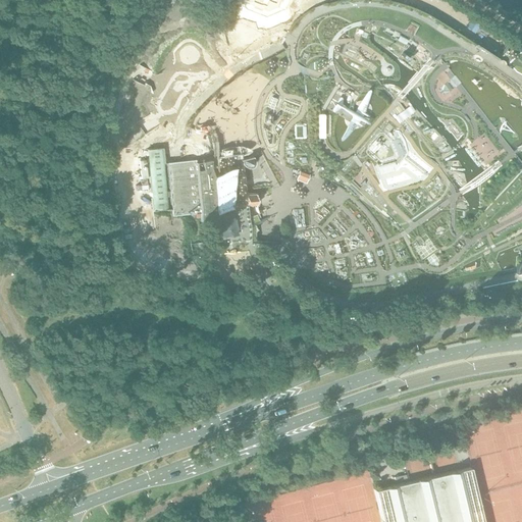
[(246,0),(251,10),(268,17),(286,10),(290,0),(246,0)]
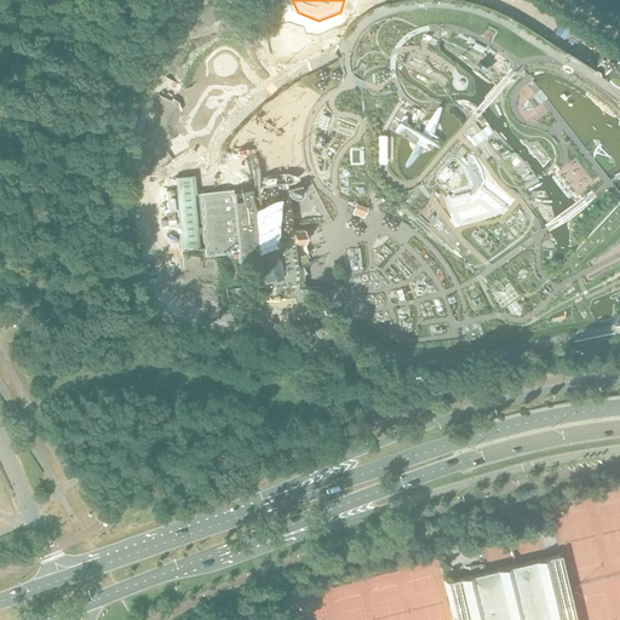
[(292,10),(283,11),(285,23),(294,22),(292,10)]
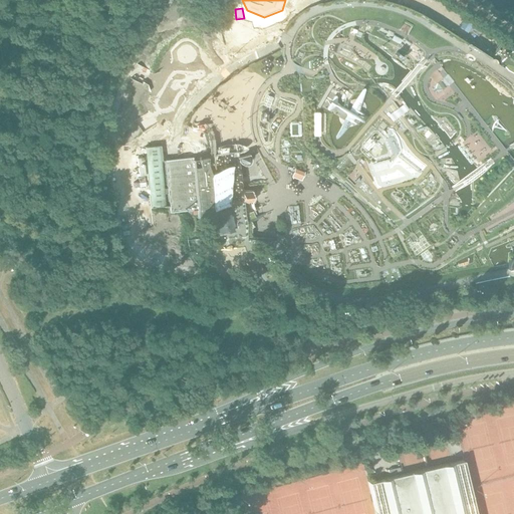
[(513,47),(503,40),(490,58),(490,59),(506,70),(509,72),(513,74),(513,47)]
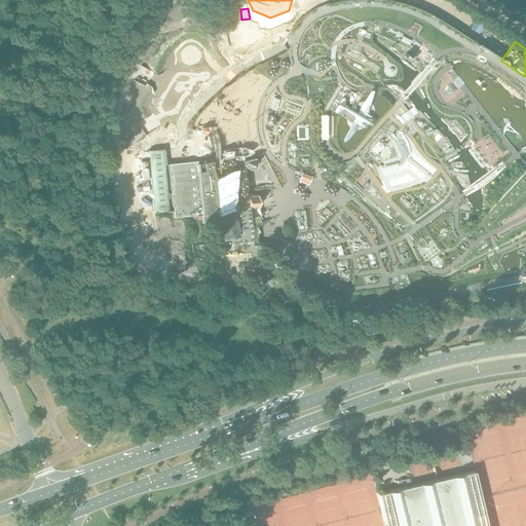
[(398,115),(395,117),(402,125),(419,112),(412,104),(410,105),(412,107),(399,117),(398,115)]
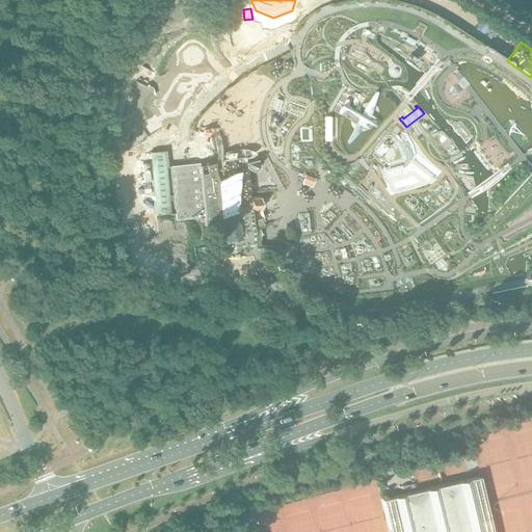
[(406,162),(403,166),(402,163),(389,167),(390,169),(386,170),(389,179),(403,175),(411,163),(433,180),(434,179),(435,181),(437,179),(435,178),(436,177),(415,160),(416,157),(415,152),(414,148),(413,143),(406,134),(403,133),(398,135),(402,143),(398,144),(403,157),(404,156),(406,162)]
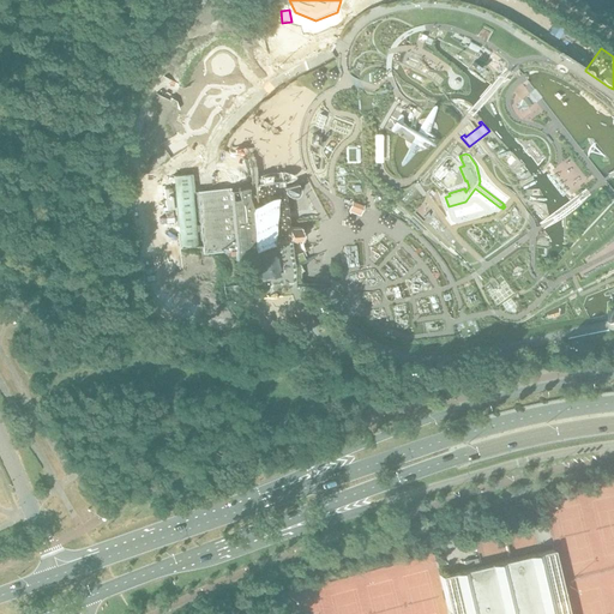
[(190,174),(174,176),(181,248),(198,247),(197,233),(200,233),(202,246),(203,256),(235,251),(240,292),(301,284),(298,264),(305,262),(301,253),(292,257),(290,242),(301,241),(300,228),(288,229),(284,193),(286,196),(289,197),(293,197),(296,194),(298,191),(298,187),(295,182),(283,187),(283,182),(228,188),(228,187),(215,190),(208,190),(196,192),(199,226),(196,226),(192,192),(190,174)]
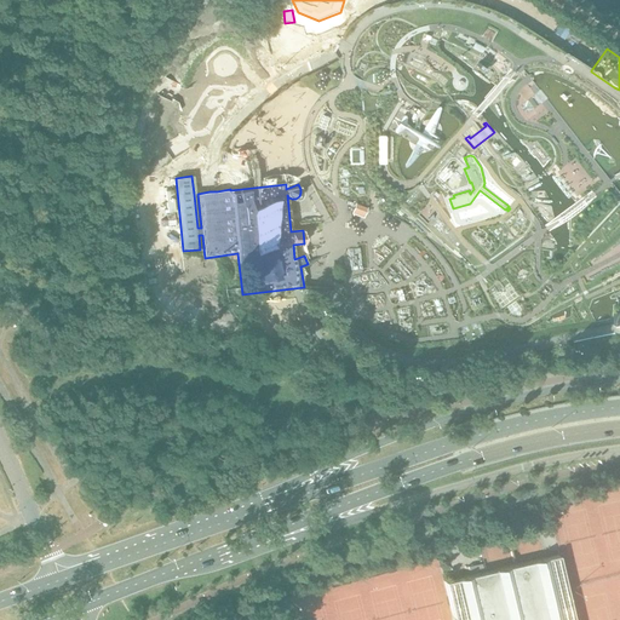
[(356,202),(351,213),(362,218),(368,208),(356,202)]
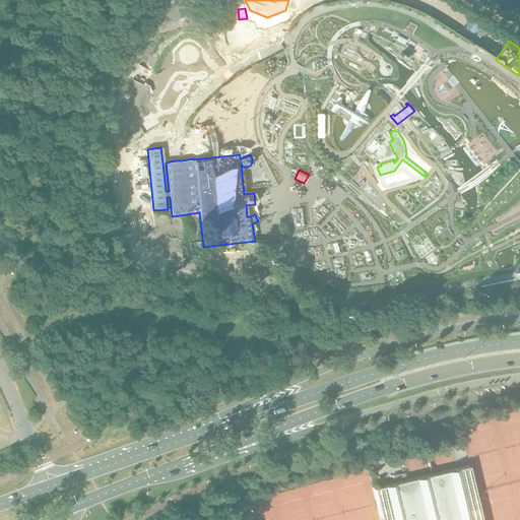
[(291,209),(296,220),(296,223),(302,222),(301,209),(291,209)]
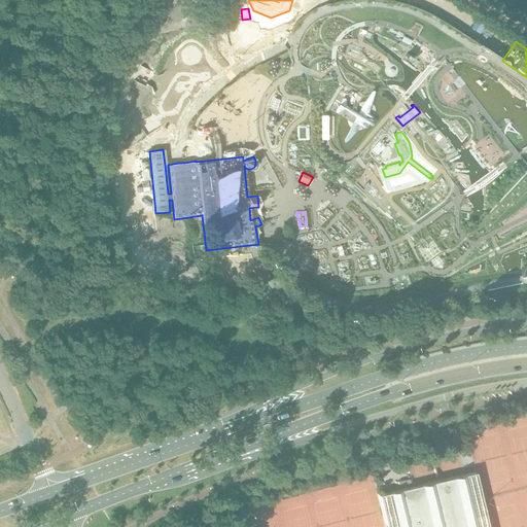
[(358,234),(349,241),(351,244),(361,237),(358,234)]
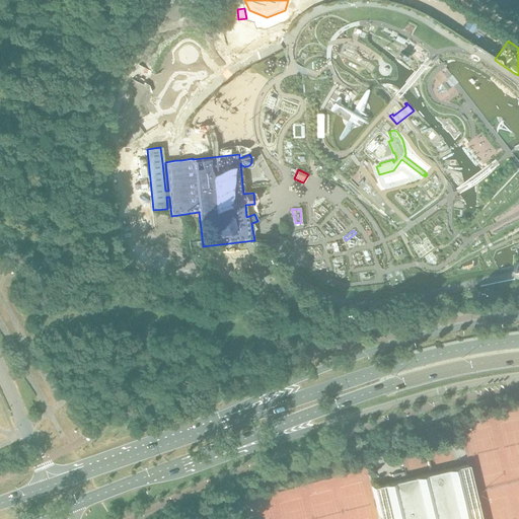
[(419,244),(419,243),(417,244),(414,239),(413,240),(409,243),(412,246),(416,243),(417,245),(418,244),(419,245),(420,245),(421,246),(422,245),(421,244),(422,243),(421,242),(422,241),(419,236),(418,237),(421,241),(420,242),(421,243),(419,244)]
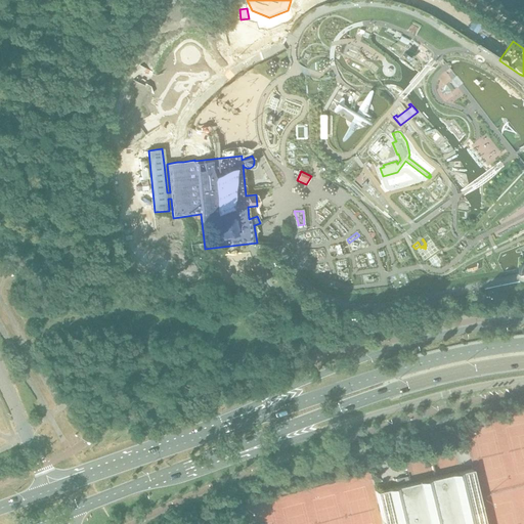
[(339,244),(332,246),(332,248),(334,248),(336,256),(342,255),(339,244)]
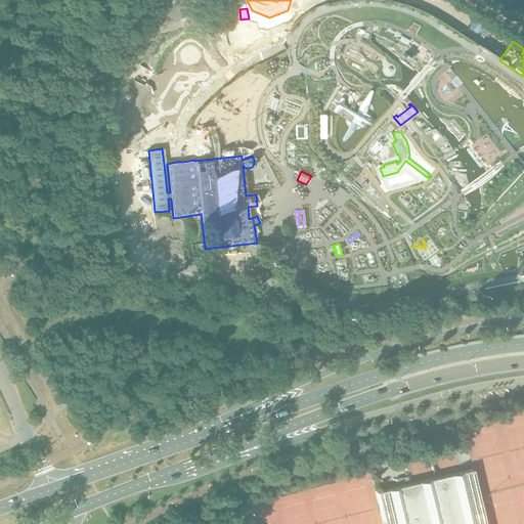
[(404,252),(398,254),(401,260),(406,258),(404,252)]
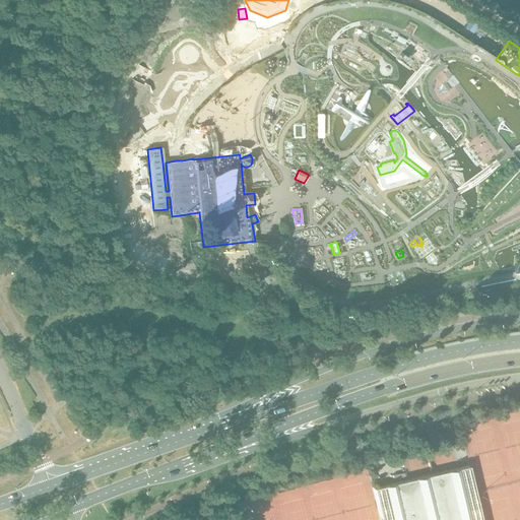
[(456,295),(448,297),(450,305),(458,303),(456,295)]
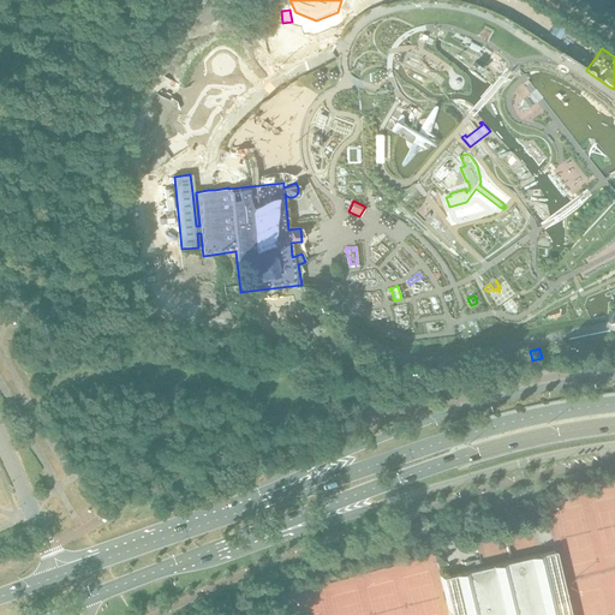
[(568,614),(553,550),(533,555),(440,578),(448,614),(568,614)]
